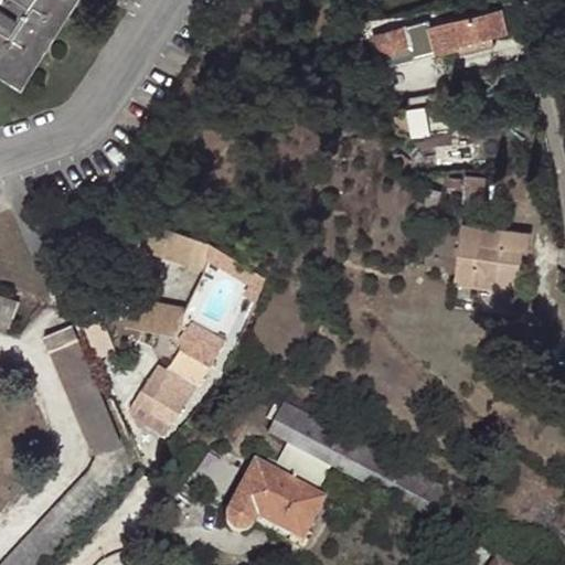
[(0,0),(0,72),(19,84),(74,0),(0,0)]
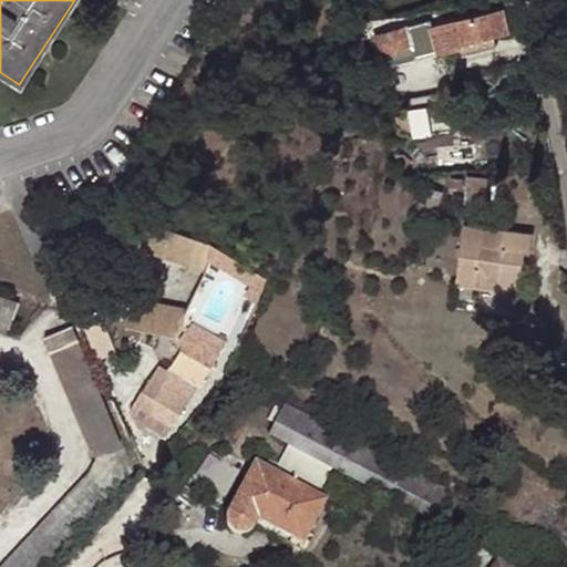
[(412,47),(381,53),(378,34),(400,29),(395,11),(377,14),(362,18),(373,69),(419,58),(415,45),(412,47)]
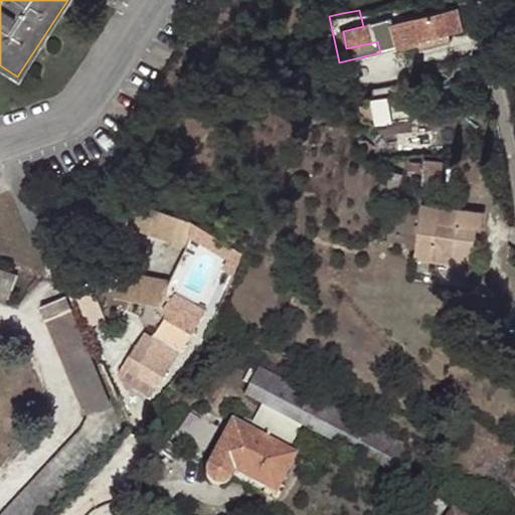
[(394,23),(399,48),(420,45),(418,38),(448,32),(463,29),(459,10),(394,23)]
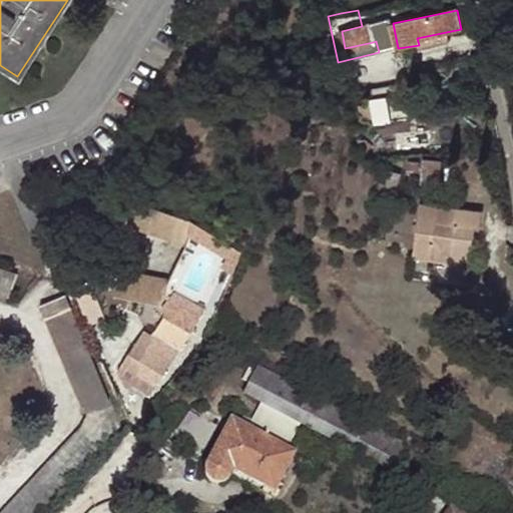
[(342,31),(345,48),(373,42),(370,25),(362,26),(342,31)]
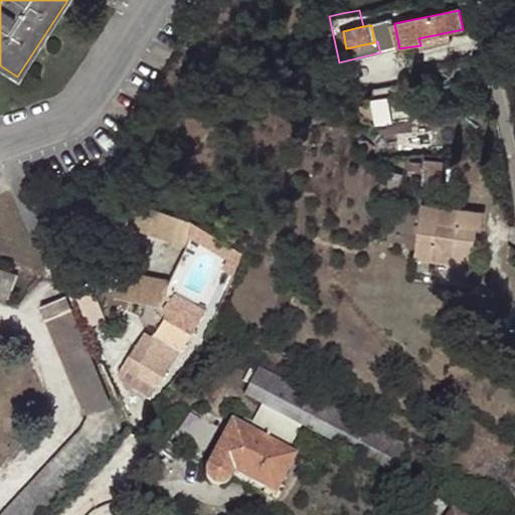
[(418,38),(420,45),(449,39),(448,32),(418,38)]
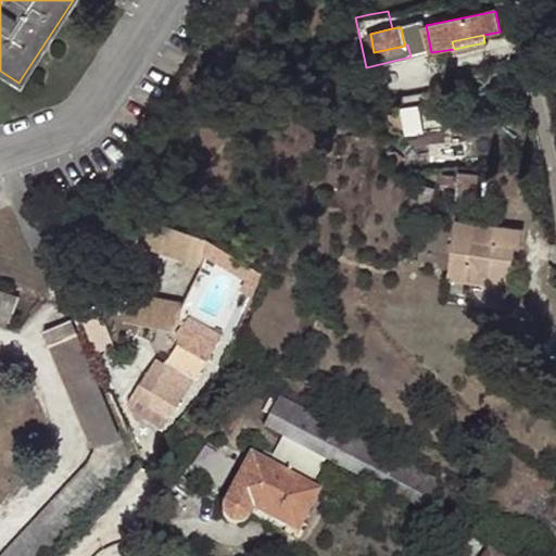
[(404,106),(408,133),(427,129),(422,103),(404,106)]
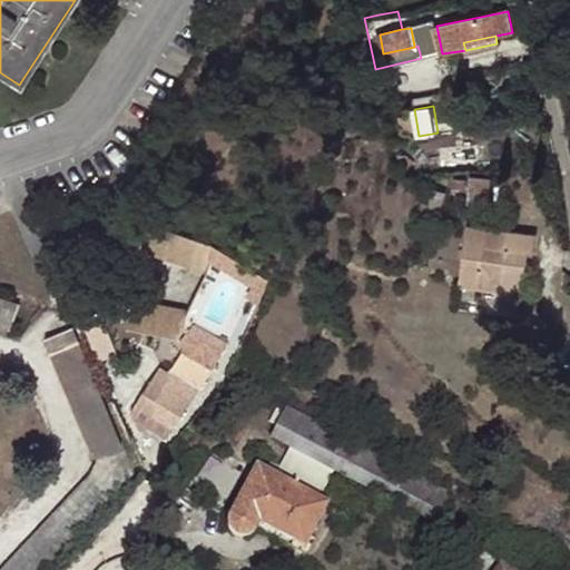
[(453,176),(451,190),(463,192),(464,178),(453,176)]
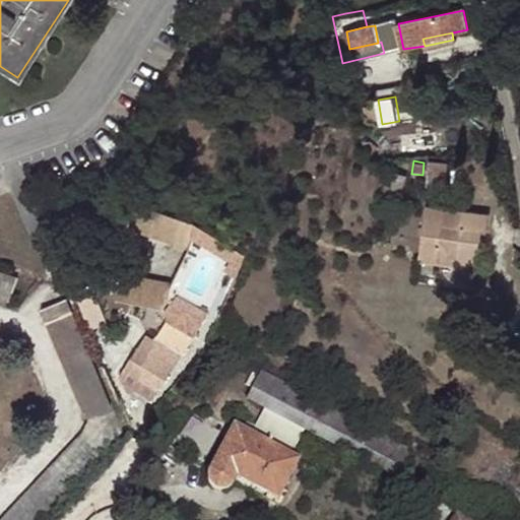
[(430,161),(427,187),(446,189),(447,165),(430,161)]
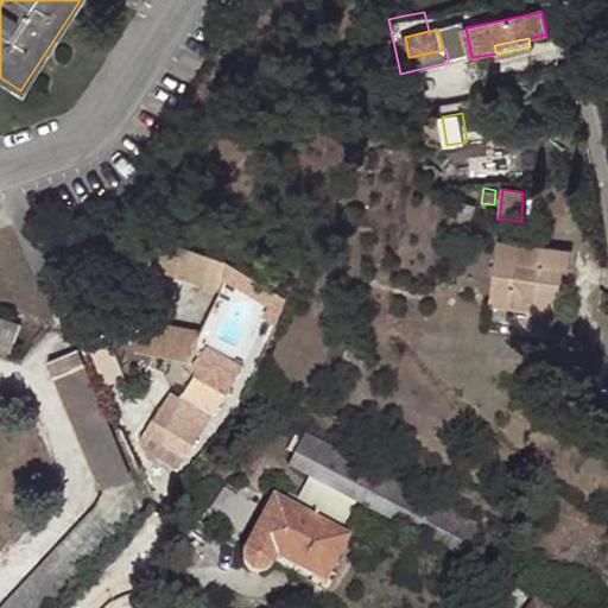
[(457,200),(447,233),(464,239),(475,204),(457,200)]
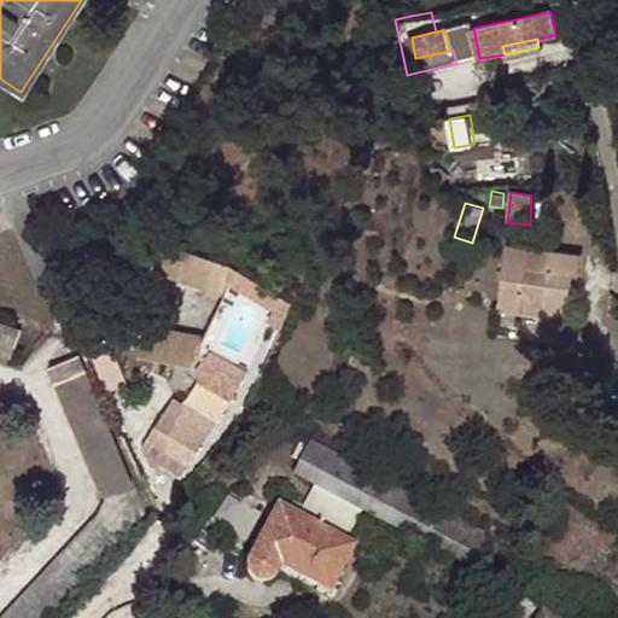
[(220,292),(227,267),(215,260),(155,239),(145,267),(220,292)]
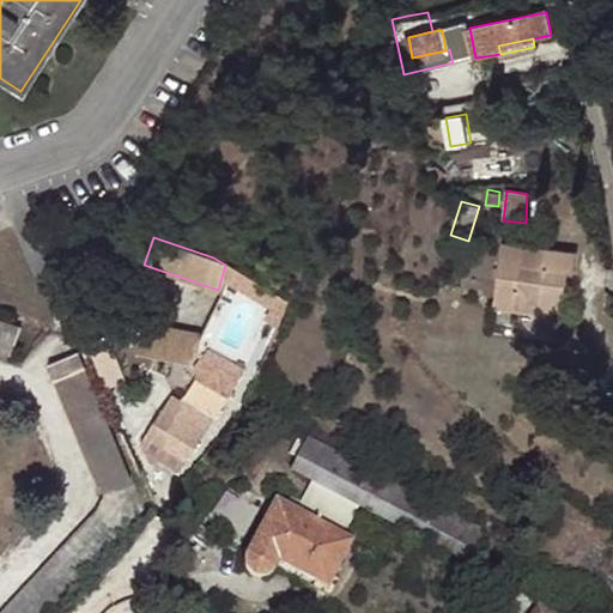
[(575,250),(502,240),(493,307),(538,313),(535,325),(552,327),(553,316),(560,316),(566,271),(574,271),(575,250)]
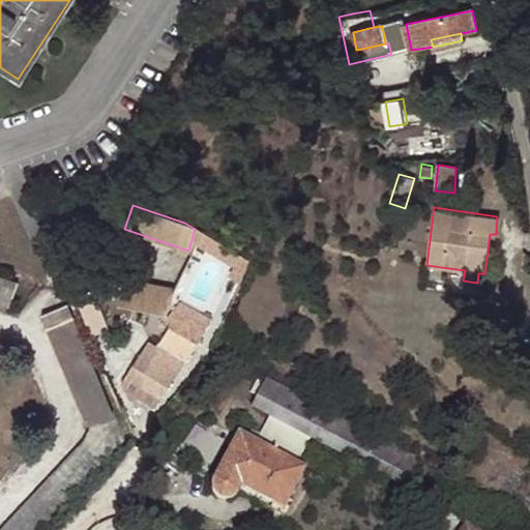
[(119,301),(166,313),(173,286),(126,275),(119,301)]
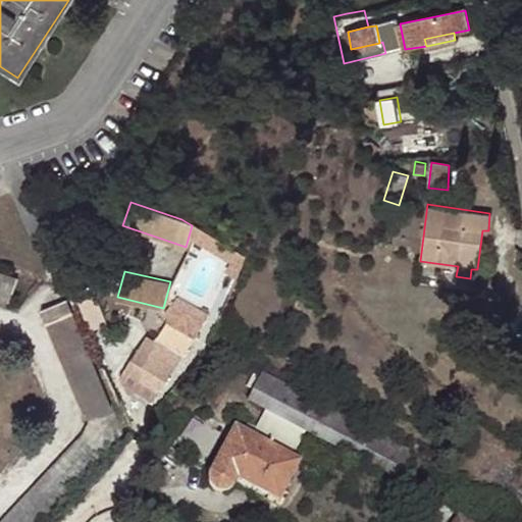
[(15,276),(6,273),(0,291),(0,299),(4,300),(15,276)]
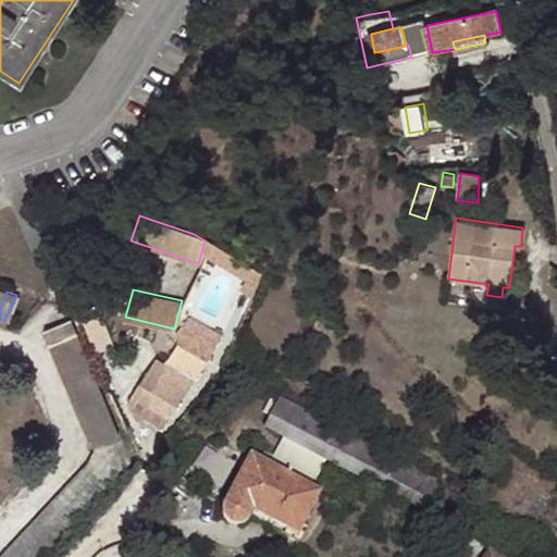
[(19,296),(16,295),(4,320),(10,322),(19,296)]
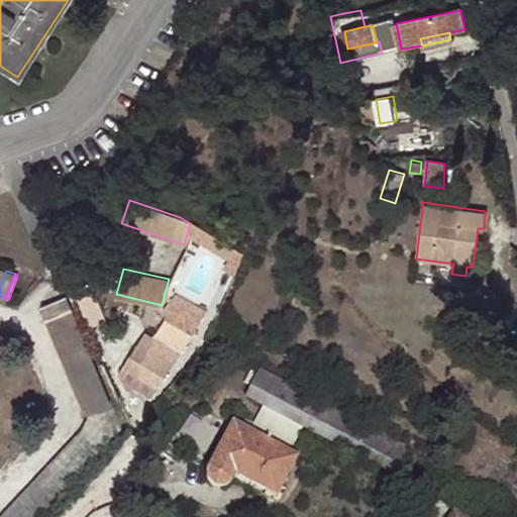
[(0,516),(34,516),(119,430),(65,296),(38,306),(85,420),(81,432),(0,516)]
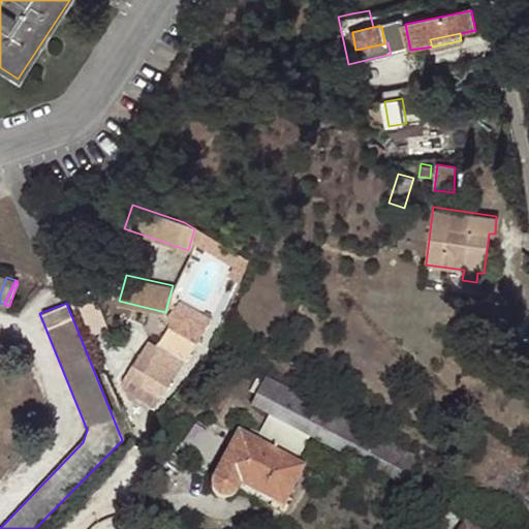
[(158,339),(188,355),(198,338),(168,321),(158,339)]
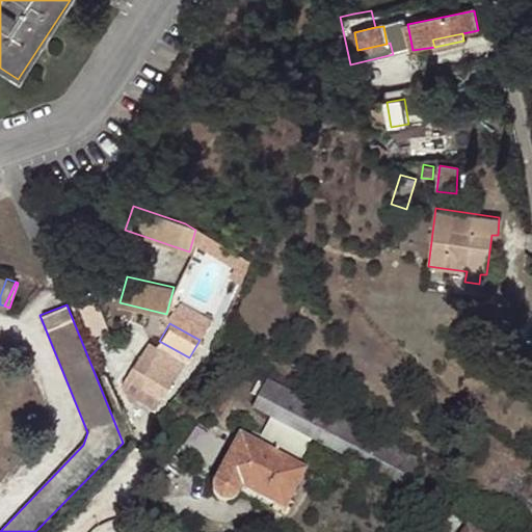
[(128,375),(162,397),(184,364),(148,341),(128,375)]
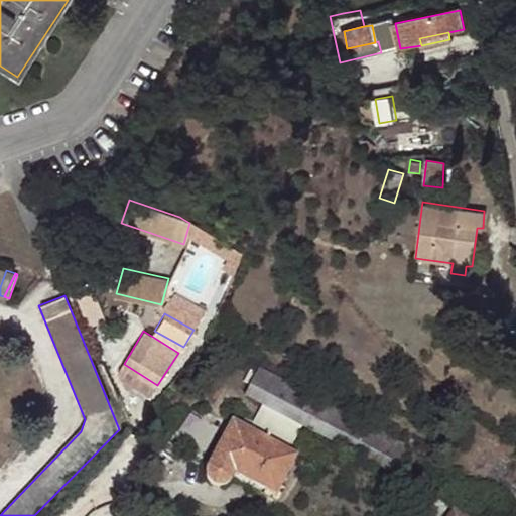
[(157,385),(124,364),(120,370),(126,384),(147,399),(157,385)]
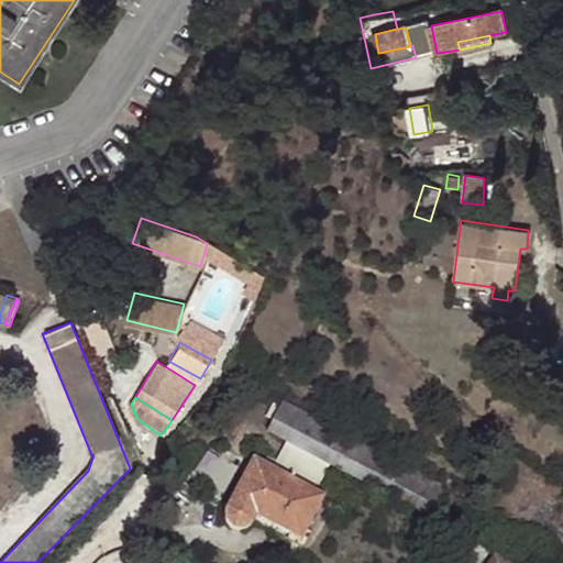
[(265,432),(428,516),(442,489),(279,405),(265,432)]
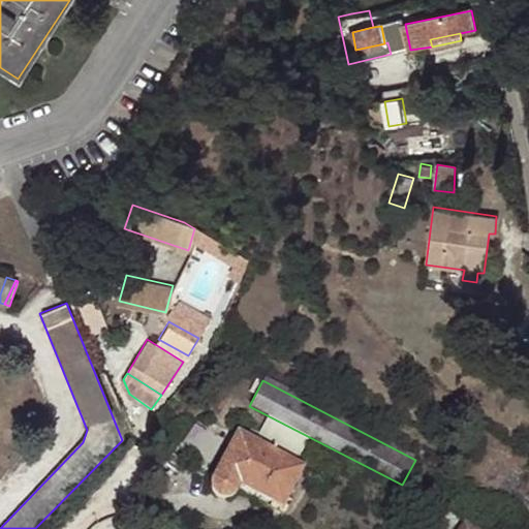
[(236,487),(250,495),(278,509),(300,469),(232,434),(208,480),(207,491),(208,494),(209,496),(212,499),(218,503),(221,503),(229,500),(231,499),(232,496),(232,495),(232,493),(236,487)]
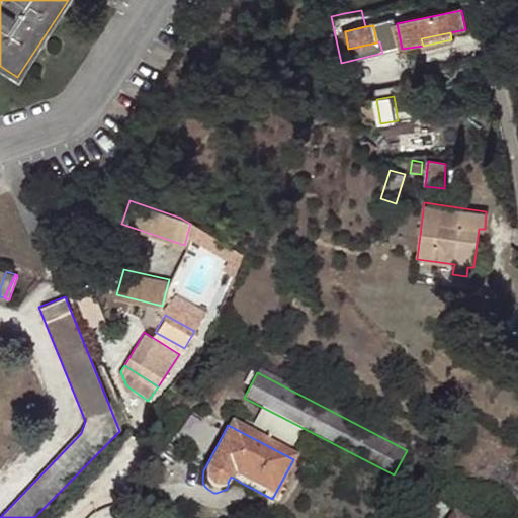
[(241,492),(245,485),(231,477),(228,483),(228,485),(241,492)]
